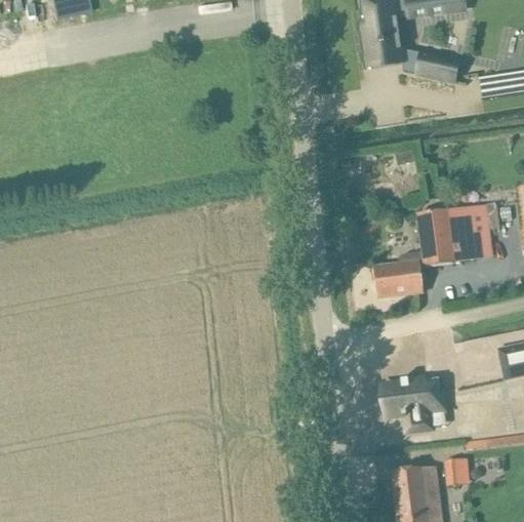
[(375,0),(375,1),(360,3),(368,67),(402,62),(403,69),(452,80),(456,61),(401,48),(397,17),(465,8),(464,0),(375,0)]
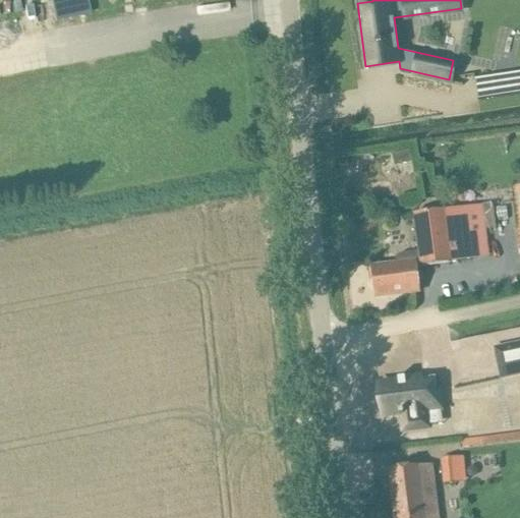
[(519,69),(473,76),(477,97),(519,91),(519,69)]
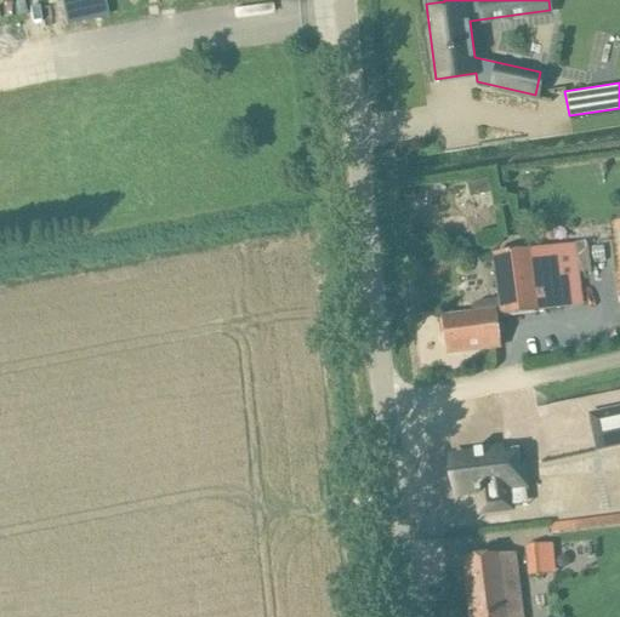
[(466,181),(470,194),(491,190),(488,176),(466,181)]
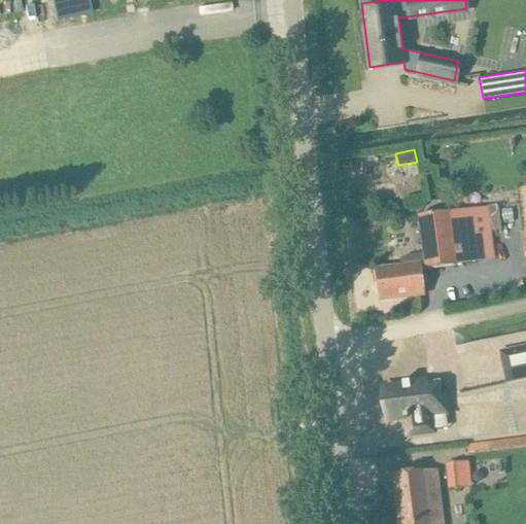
[(418,213),(423,251),(409,252),(407,253),(405,254),(402,256),(400,257),(399,259),(398,262),(397,264),(397,266),(376,269),(380,298),(424,291),(421,268),(455,263),(454,258),(476,255),(475,250),(493,248),(491,231),(501,229),(497,204),(449,211),(449,210),(418,213)]
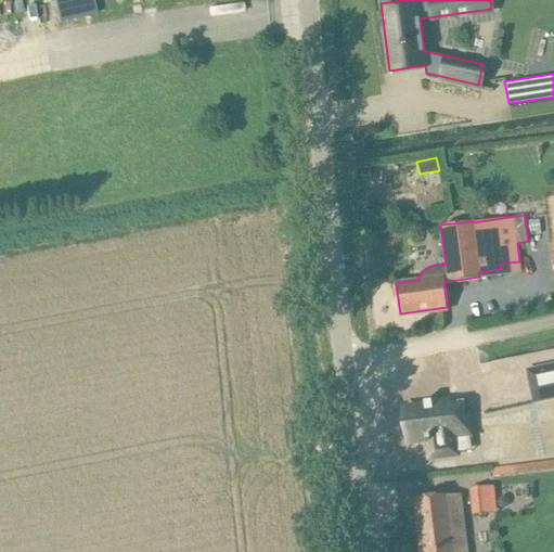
[(553,363),(527,369),(533,401),(553,396),(553,363)]
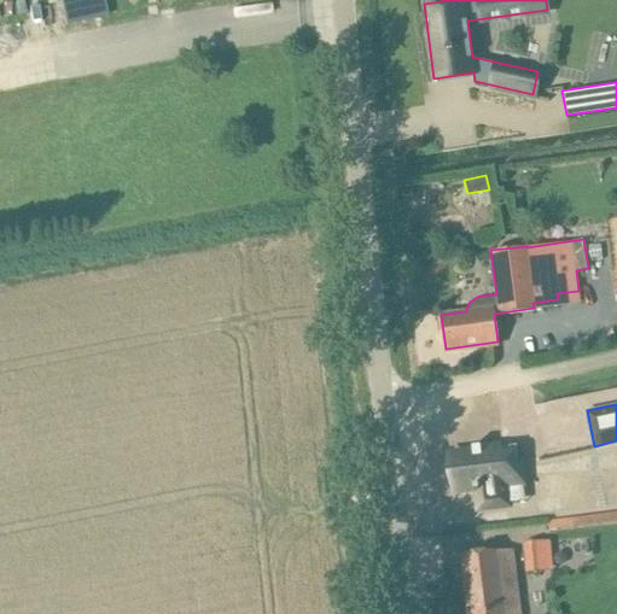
[(461,466),(436,468),(441,509),(472,504),(475,526),(513,521),(507,484),(518,483),(514,458),(472,463),(472,461),(461,462),(461,466)]
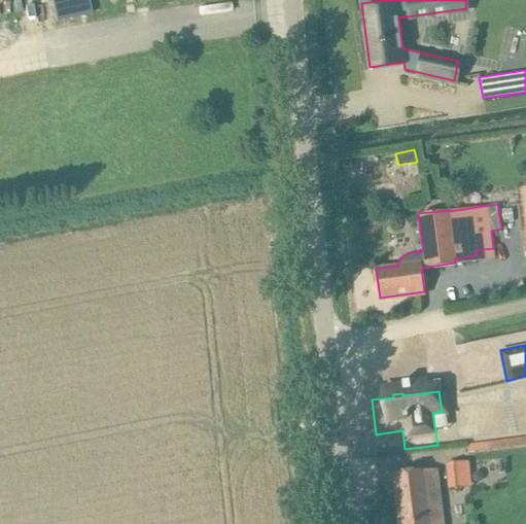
[(449,488),(462,486),(461,476),(469,475),(468,459),(447,461),(449,488)]
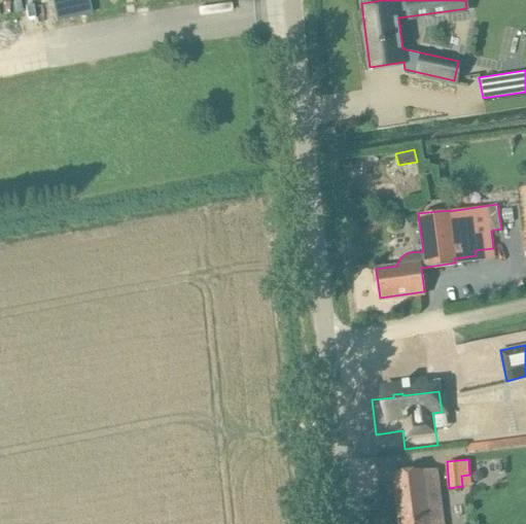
[(398,523),(429,523),(429,522),(443,520),(435,467),(392,473),(398,523)]
